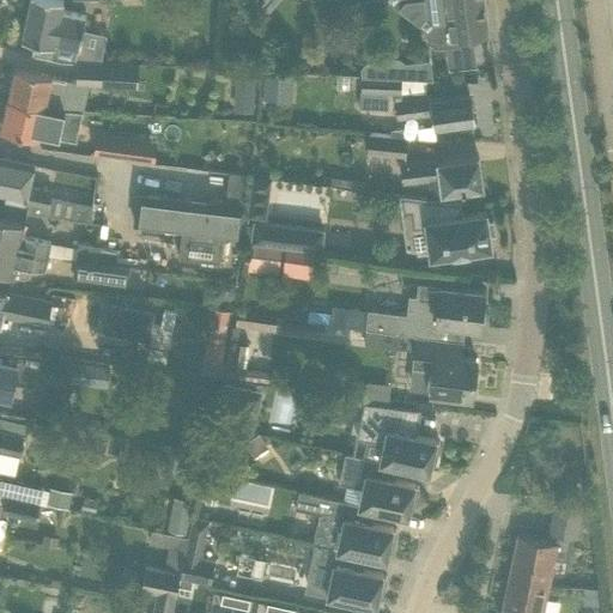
[(29,0),(22,37),(36,41),(34,53),(50,56),(62,59),(74,61),(78,46),(79,47),(85,16),(78,13),(61,10),(62,0),(29,0)]
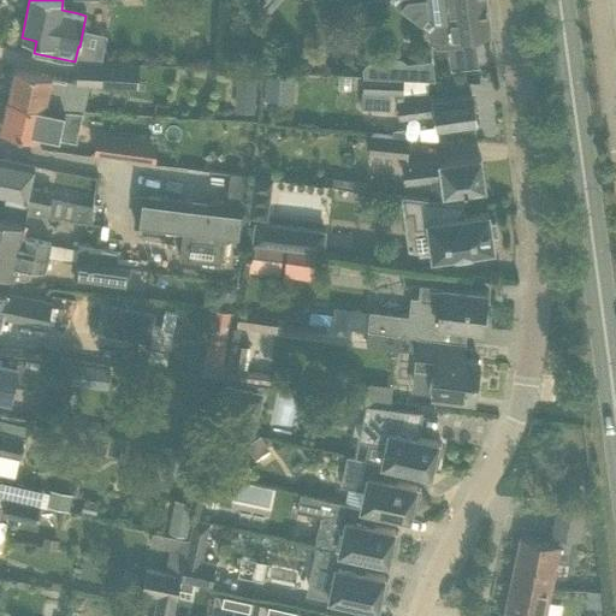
[(249,0),(264,11),(272,0),(249,0)]
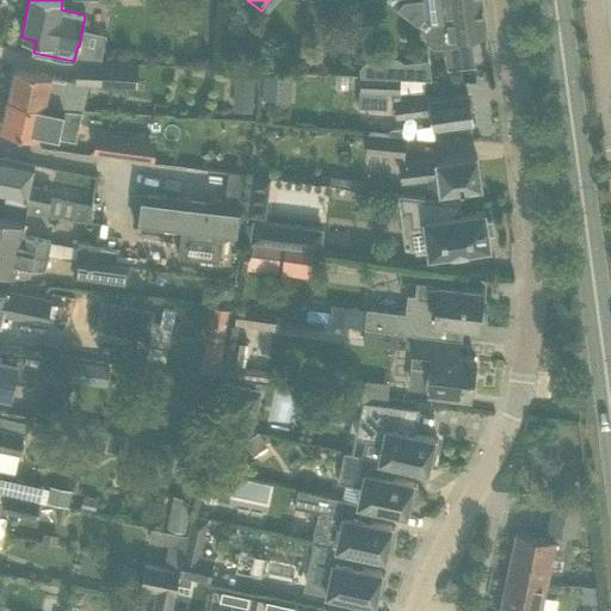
[(487,35),(482,0),(432,0),(436,23),(431,23),(425,31),(426,42),(434,48),(450,45),(450,39),(487,35)]
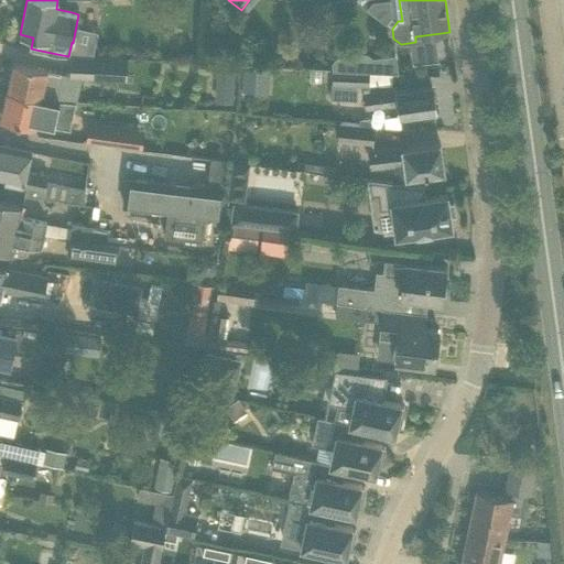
[(375,72),(372,57),(367,53),(346,55),(342,61),(343,71),(369,73),(369,72),(375,72)]
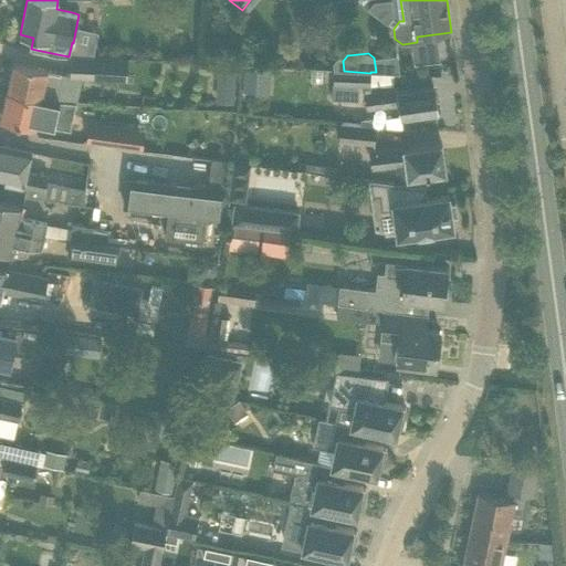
[(71,55),(70,76),(128,80),(129,58),(71,55)]
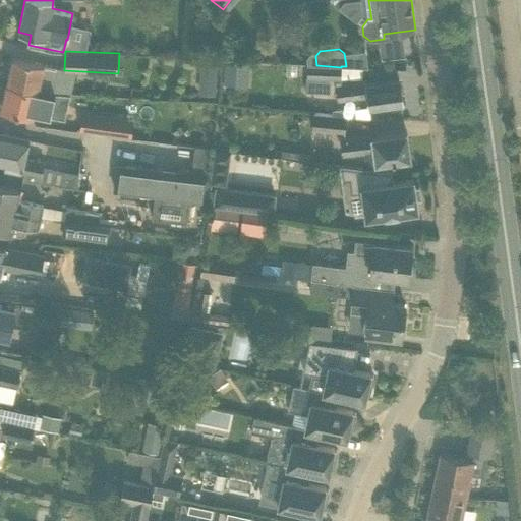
[(13,57),(7,83),(37,90),(47,93),(58,74),(58,67),(43,64),(13,57)]
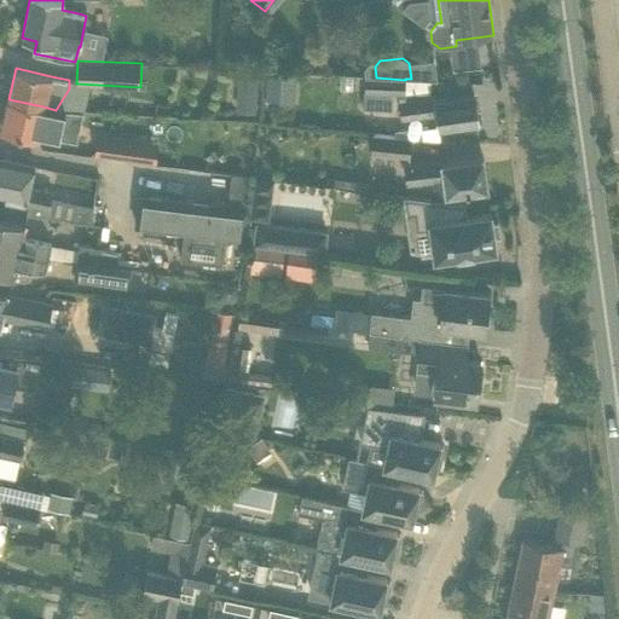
[(239,75),(238,93),(258,94),(258,90),(259,76),(239,75)]
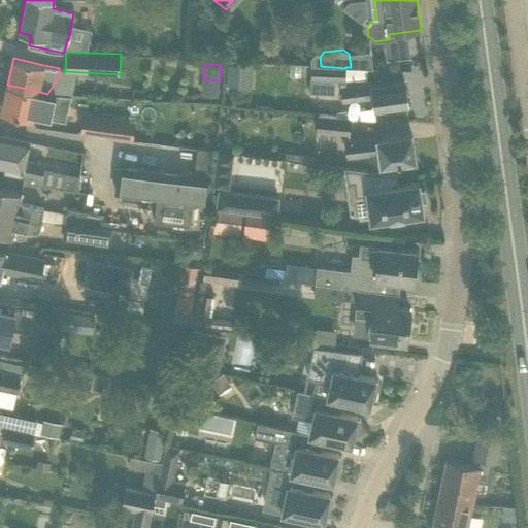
[(254,66),(228,64),(227,86),(252,88),(254,66)]
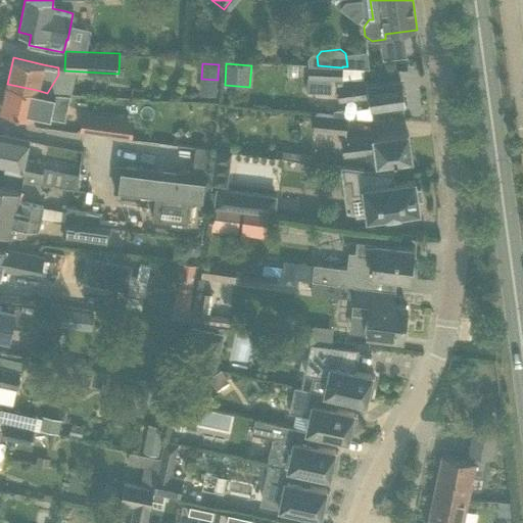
[(333,80),(343,80),(343,67),(342,67),(318,65),(308,65),(306,92),(332,94),(333,80)]
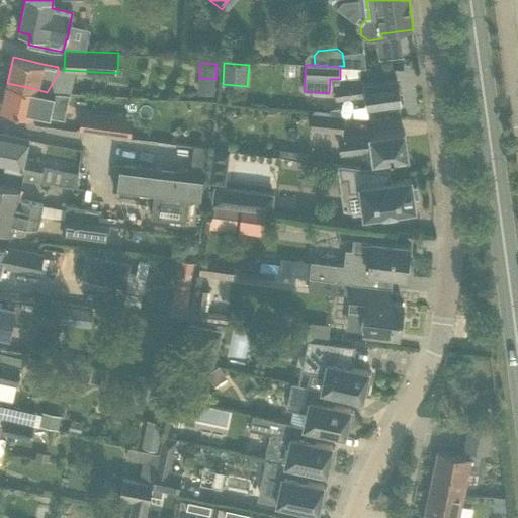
[(397,80),(376,83),(364,84),(363,80),(334,84),(336,98),(364,94),(366,105),(352,107),(353,116),(369,117),(368,107),(400,102),(397,80)]
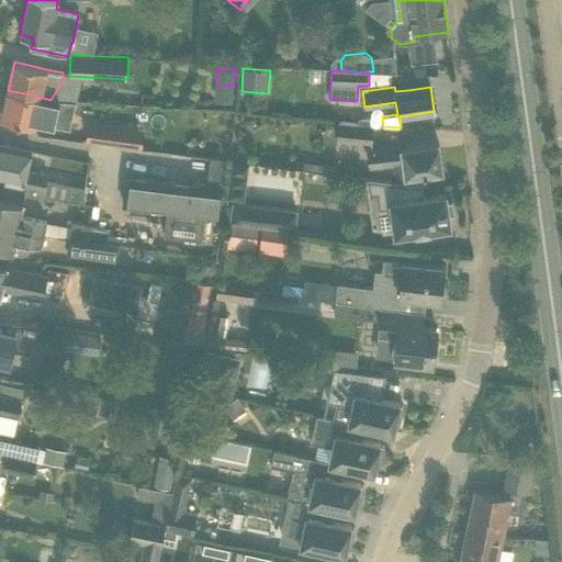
[(8,90),(1,119),(34,125),(35,121),(45,123),(69,128),(76,101),(69,100),(51,100),(40,97),(8,90)]
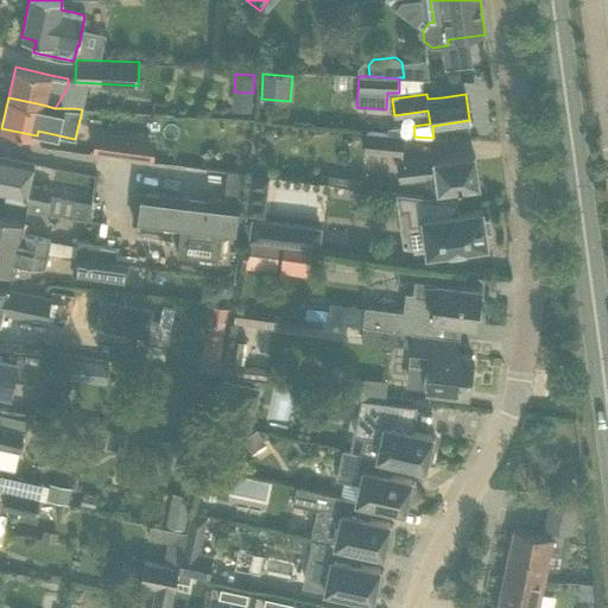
[(404,137),(366,133),(365,151),(403,154),(404,137)]
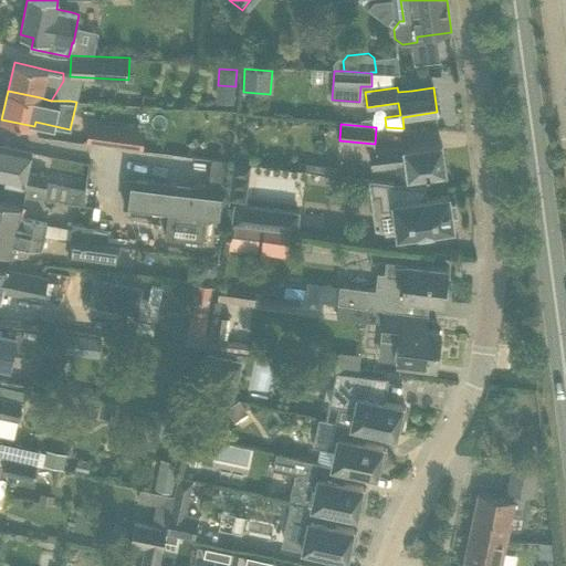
[(102,126),(100,143),(129,147),(132,130),(102,126)]
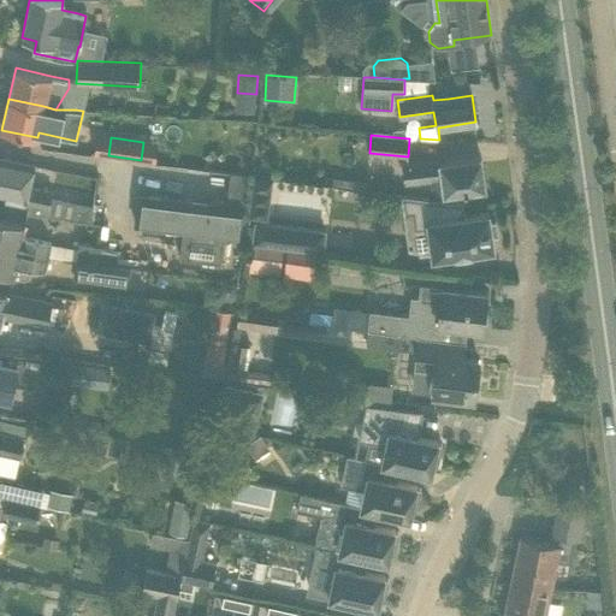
[(480,157),(456,160),(440,163),(440,159),(402,164),(404,183),(443,177),(444,191),(484,187),(480,157)]
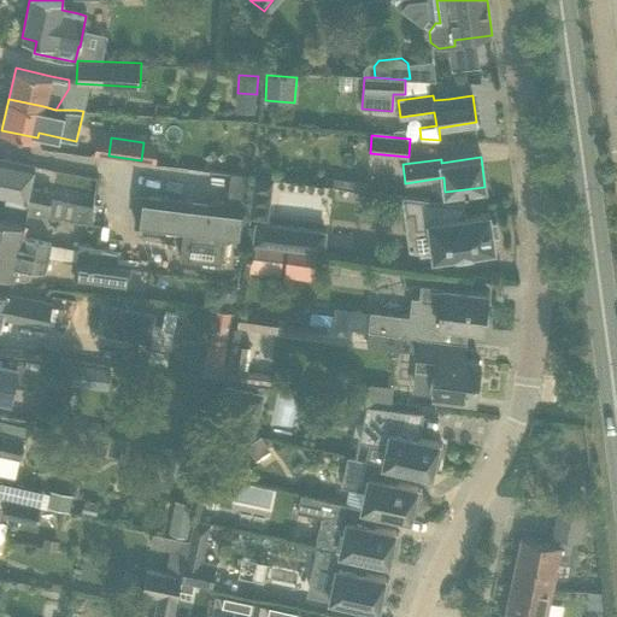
[(35,165),(19,163),(0,158),(0,191),(9,193),(7,199),(29,204),(27,213),(37,216),(47,217),(53,192),(30,187),(35,165)]
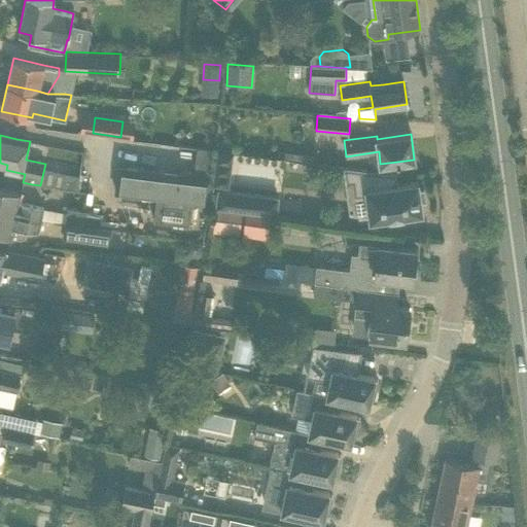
[(209,176),(210,146),(197,145),(196,176),(209,176)]
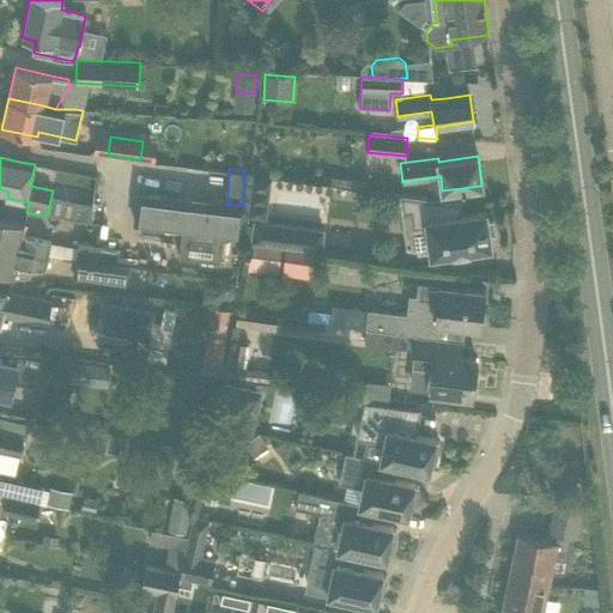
[(366,182),(325,176),(323,183),(365,189),(366,182)]
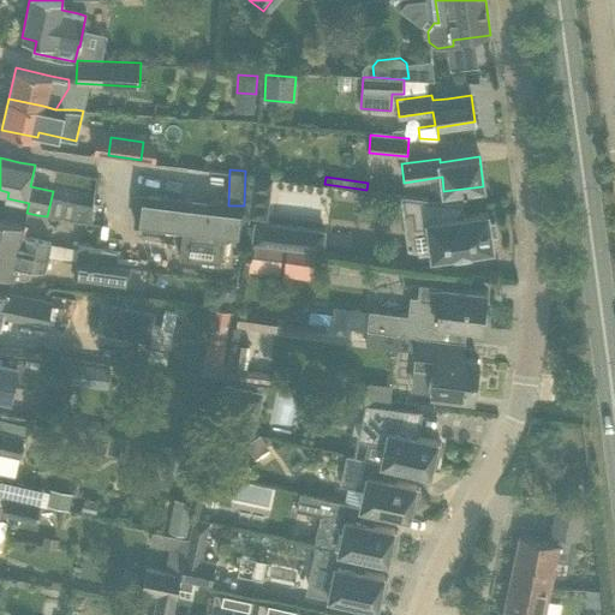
[(243,239),(246,208),(141,195),(136,225),(183,231),(224,236),(243,239)]
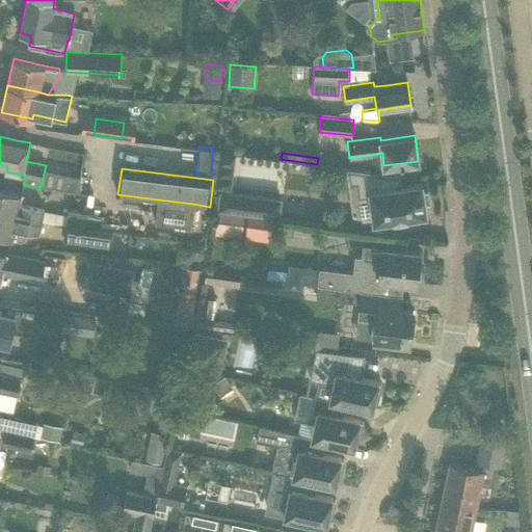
[(400,176),(347,168),(349,185),(355,184),(357,198),(371,196),(374,220),(393,218),(394,219),(406,217),(406,216),(426,213),(424,204),(429,204),(428,191),(423,192),(422,183),(401,186),(400,176)]
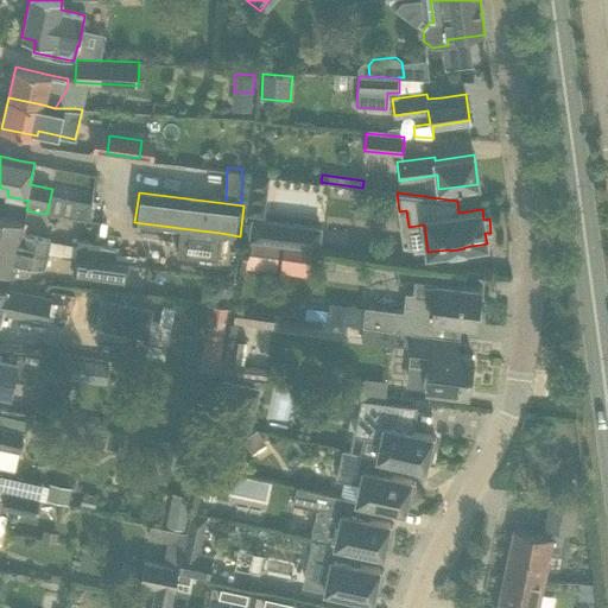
[(78,202),(75,219),(90,221),(92,204),(78,202)]
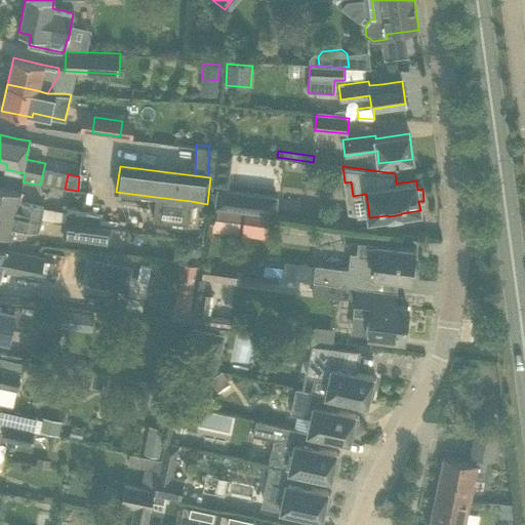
[(279,192),(217,185),(215,203),(276,211),(279,192)]
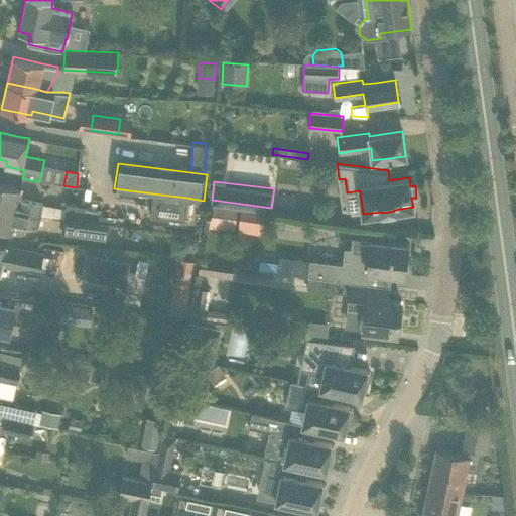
[(0,182),(0,206),(40,215),(43,205),(17,199),(20,187),(5,183),(0,182)]
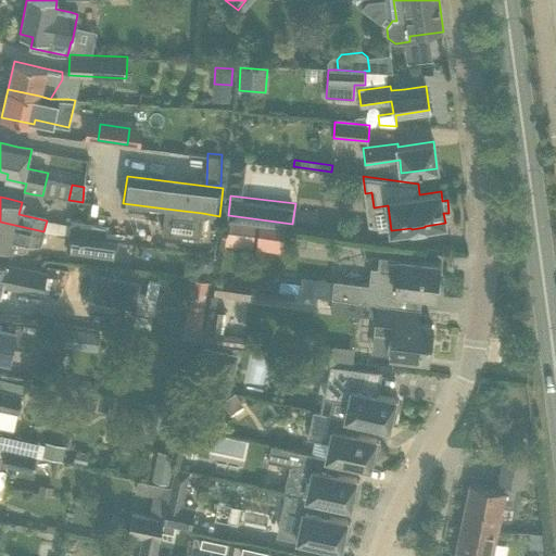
[(199,238),(202,213),(165,209),(162,234),(199,238)]
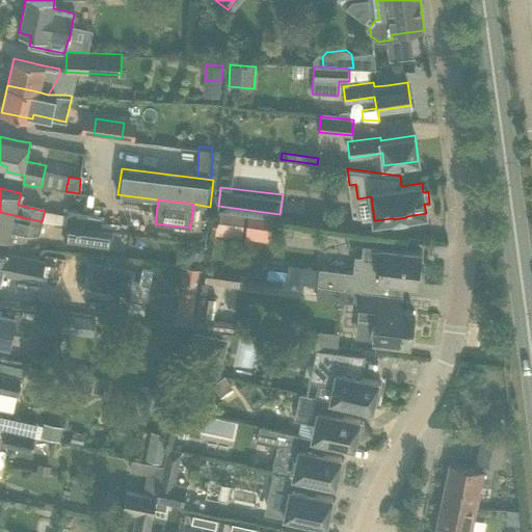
[(68,215),(67,223),(100,229),(101,229),(103,216),(69,210),(68,215)]
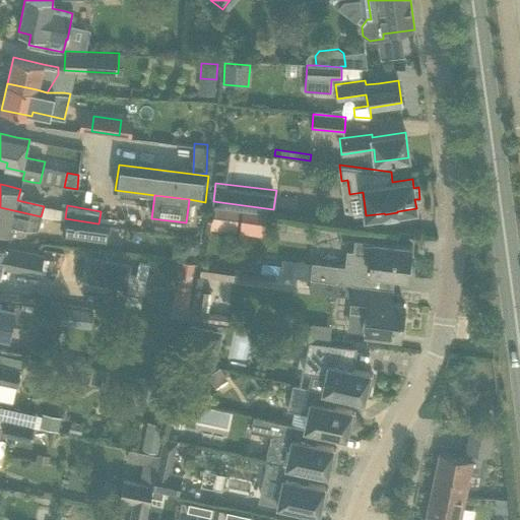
[(212,206),(209,228),(235,231),(238,210),(212,206)]
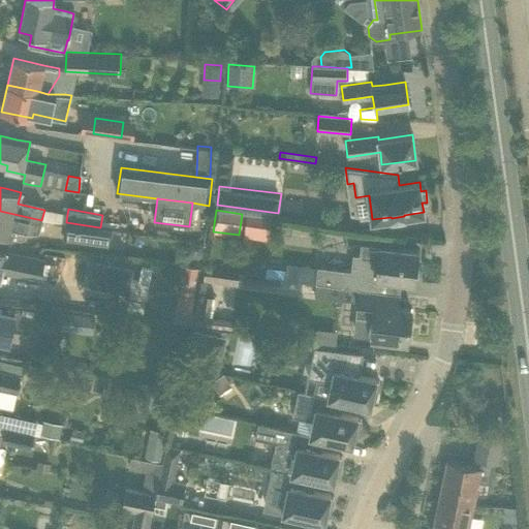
[(0,235),(10,238),(11,238),(11,237),(21,239),(25,238),(27,229),(39,232),(41,220),(0,211),(0,235)]
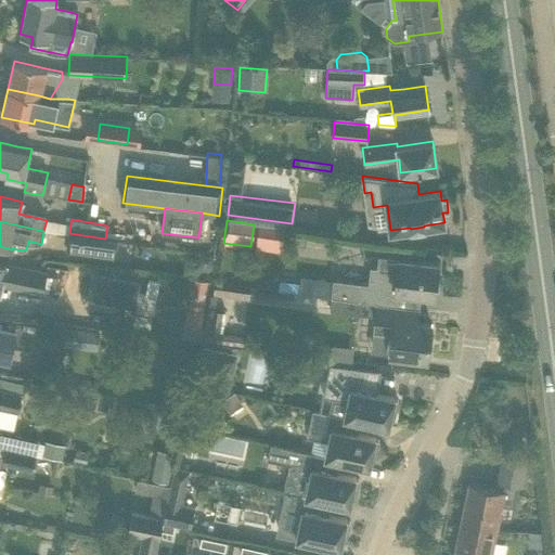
[(258,224),(255,247),(282,250),(285,228),(258,224)]
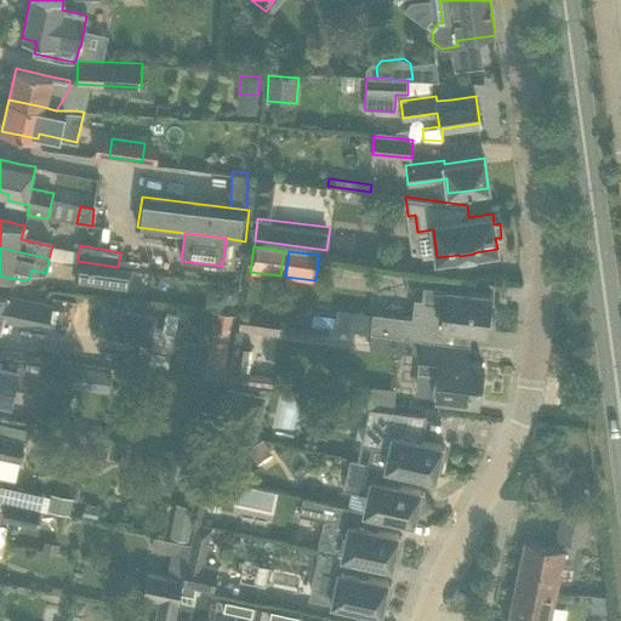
[(114,284),(117,268),(117,267),(78,261),(77,261),(74,278),(114,284)]
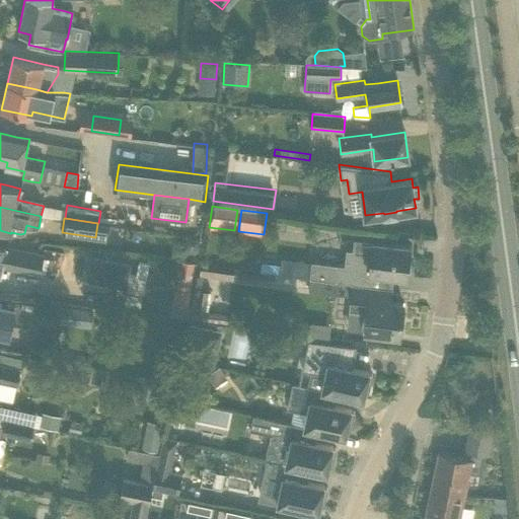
[(286,222),(285,229),(305,231),(306,224),(286,222)]
